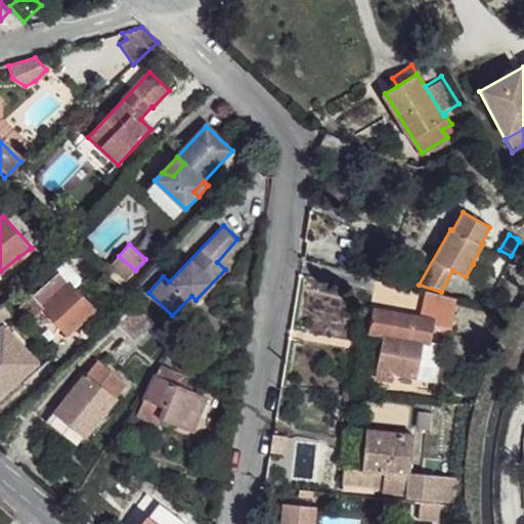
[(33,252),(30,249),(18,257),(22,260),(33,252)]
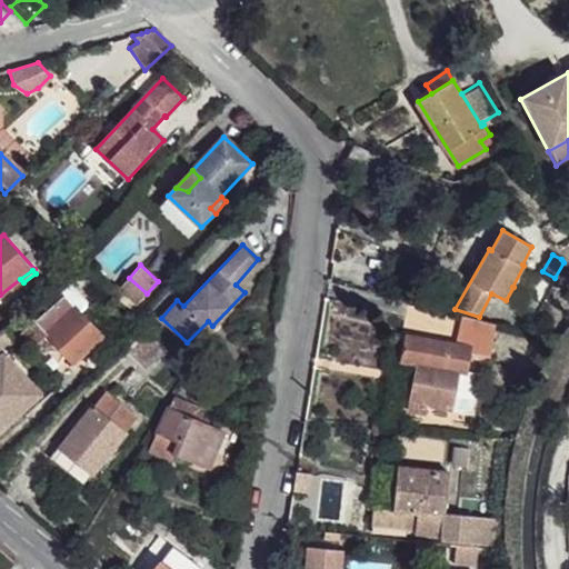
[(43,279),(35,285),(42,296),(62,280),(59,273),(47,282),(43,279)]
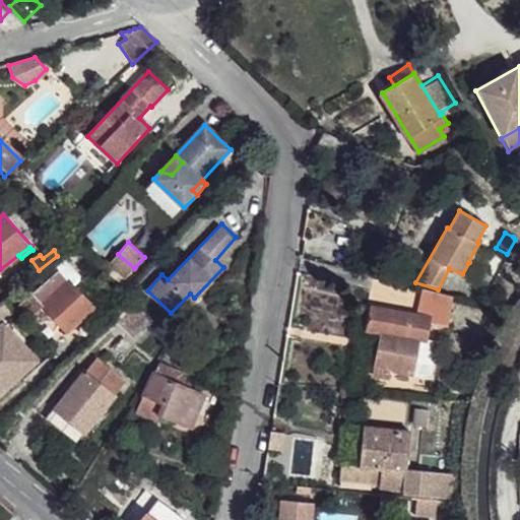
[(118,254),(108,265),(124,279),(134,268),(118,254)]
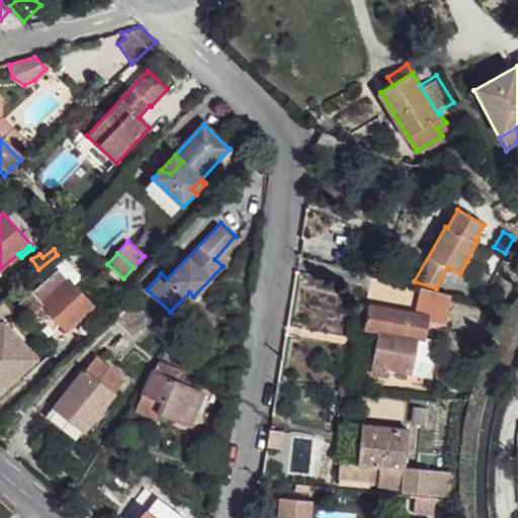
[(59,263),(62,268),(75,283),(83,277),(68,258),(59,263)]
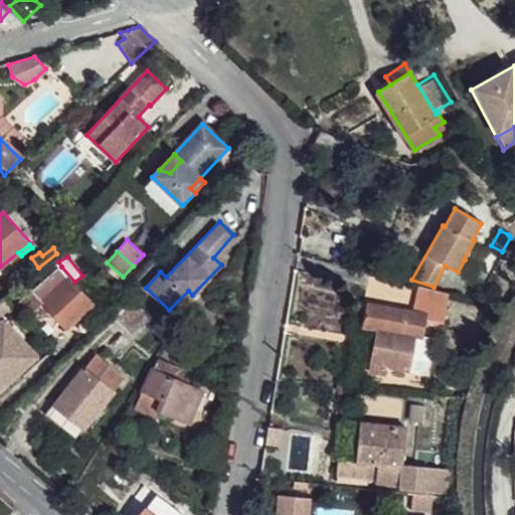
[(61,267),(34,289),(43,299),(66,329),(93,306),(74,282),(61,267)]
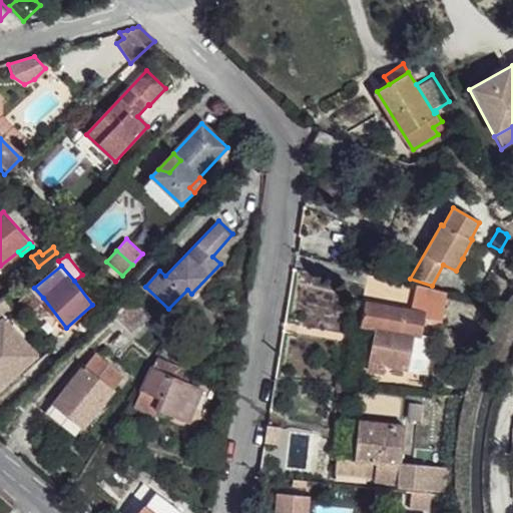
[(387,308),(365,303),(361,326),(375,329),(369,362),(406,369),(421,372),(428,334),(413,331),(415,320),(439,324),(444,294),(414,286),(408,312),(387,308)]
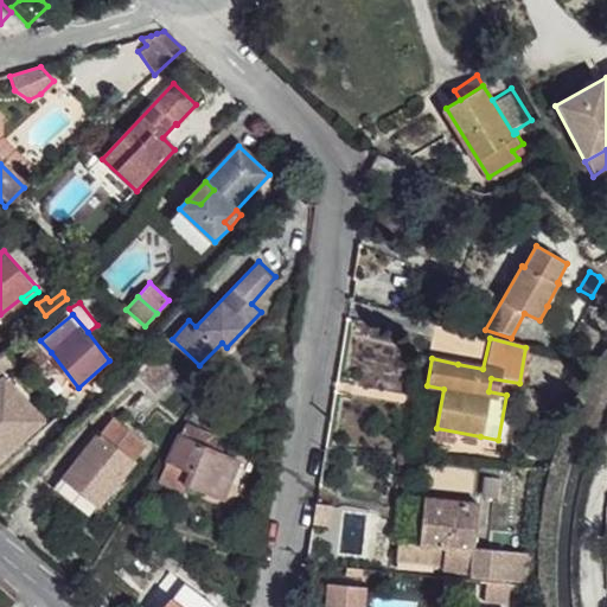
[(51,352),(40,340),(24,353),(34,365),(51,352)]
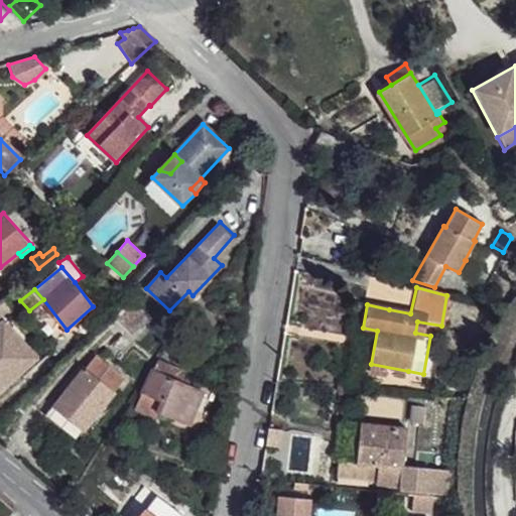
[(128,300),(119,291),(108,302),(117,311),(128,300)]
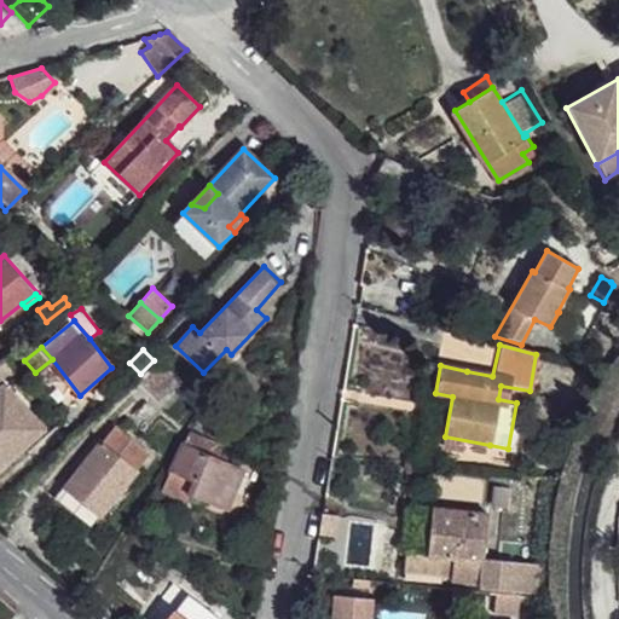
[(226,350),(203,372),(209,377),(231,354),(226,350)]
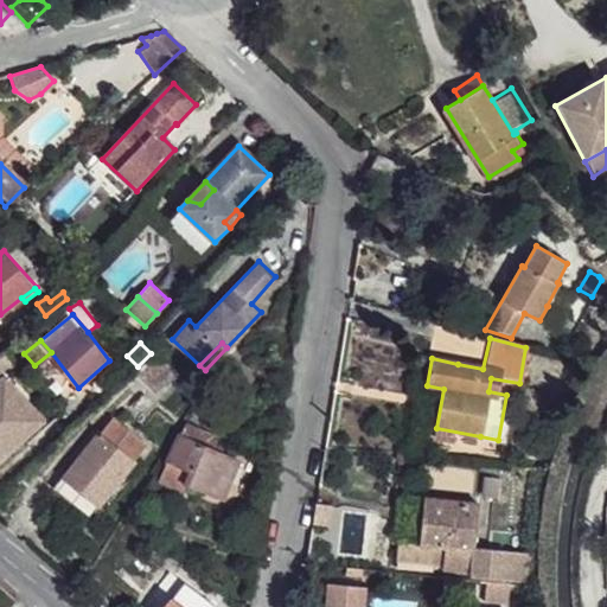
[(158,355),(134,377),(159,397),(180,375),(158,355)]
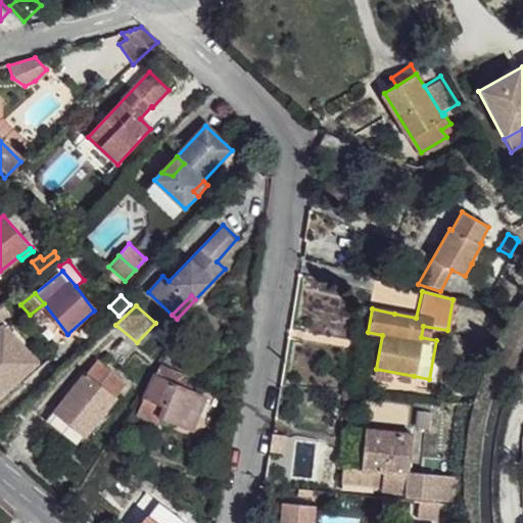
[(0,396),(38,361),(3,323),(0,325),(0,396)]
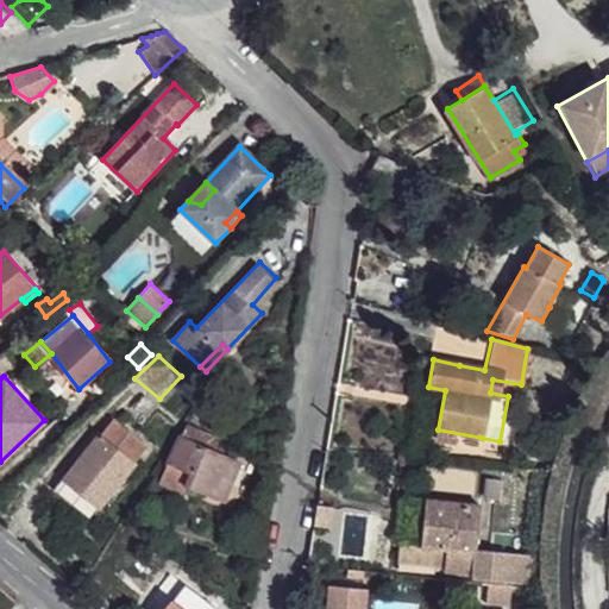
[(111,422),(54,491),(86,518),(139,454),(123,440),(126,435),(111,422)]
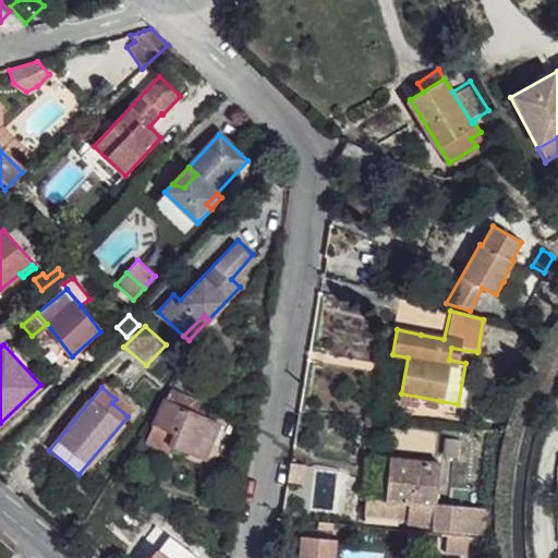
[(171,391),(146,440),(167,450),(170,445),(203,461),(219,426),(198,416),(203,407),(171,391)]
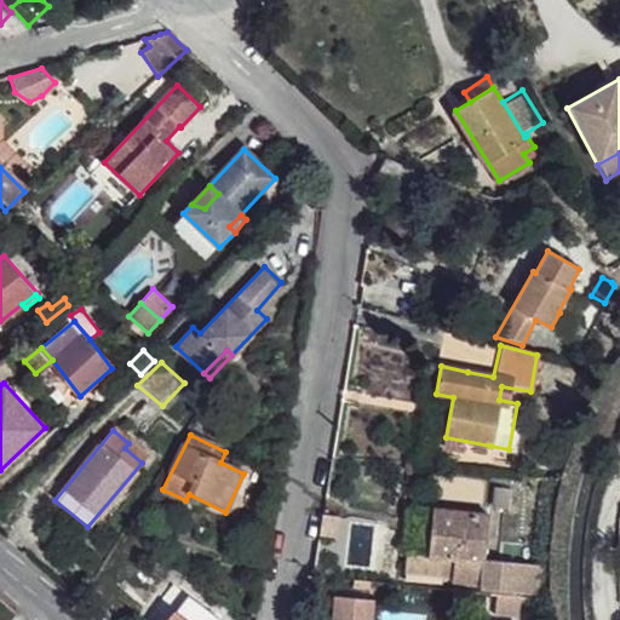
[(128,443),(125,448),(142,463),(145,458),(128,443)]
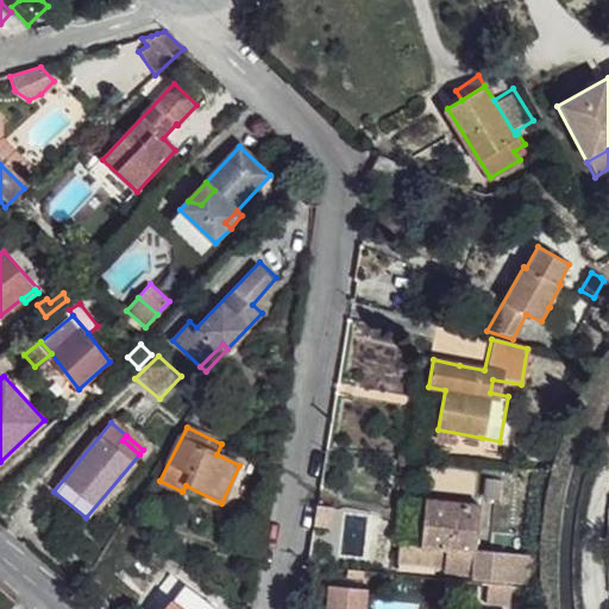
[(534,488),(537,470),(513,468),(510,485),(534,488)]
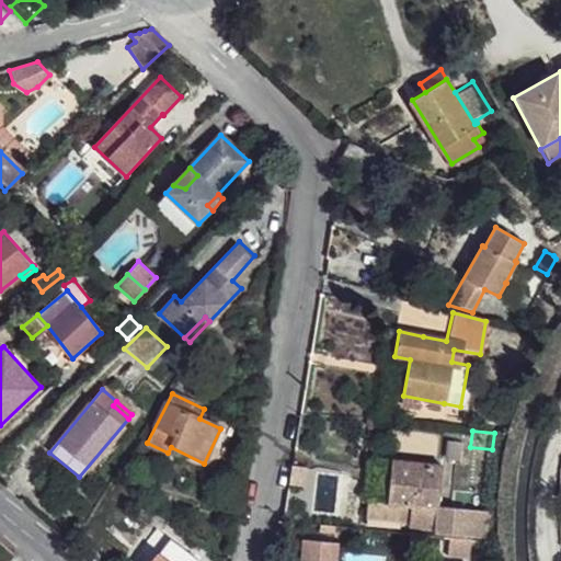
[(460,442),(446,441),(445,458),(458,460),(460,442)]
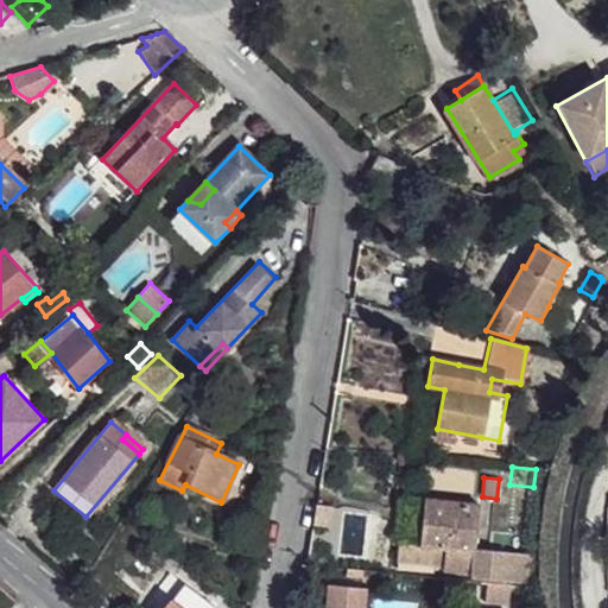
[(477,504),(424,498),(418,545),(397,542),(394,562),(442,565),(442,568),(469,571),(473,550),(477,504)]
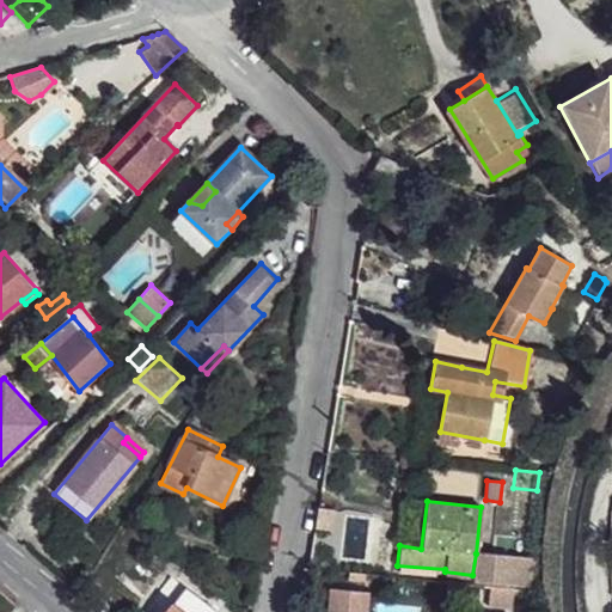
[(526,562),(485,557),(483,585),(522,589),(526,562)]
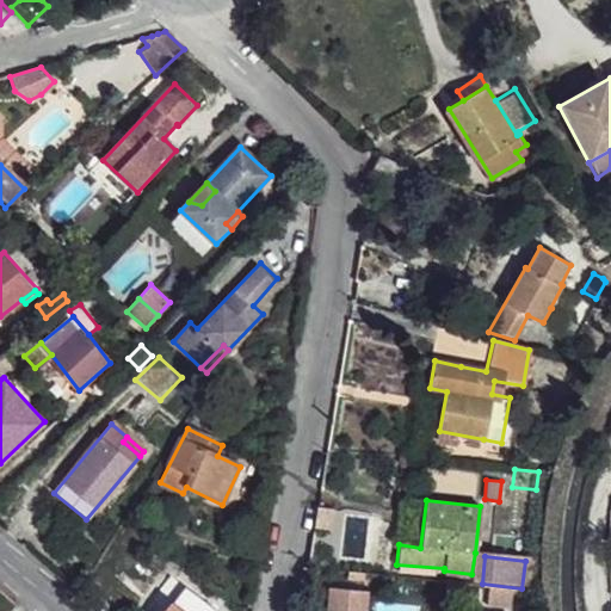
[(179,610),(171,604),(177,597),(178,594),(167,587),(149,610),(179,610)]
